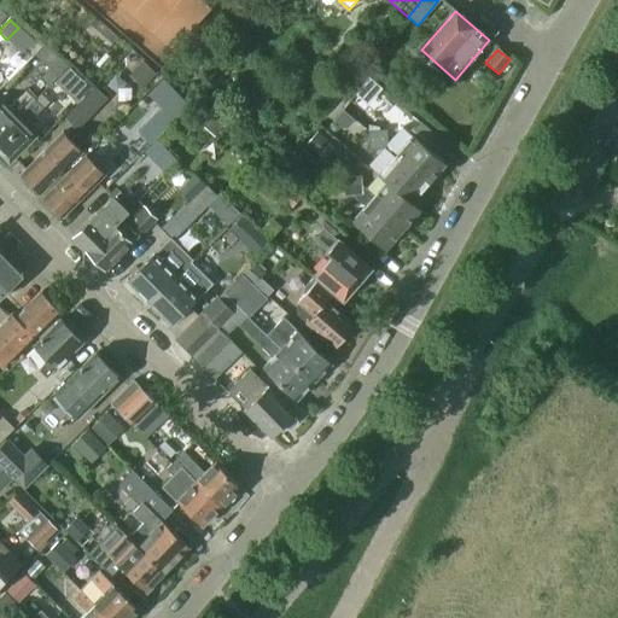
[(52,81),(66,66),(68,65),(54,52),(50,57),(56,63),(46,75),(52,81)]
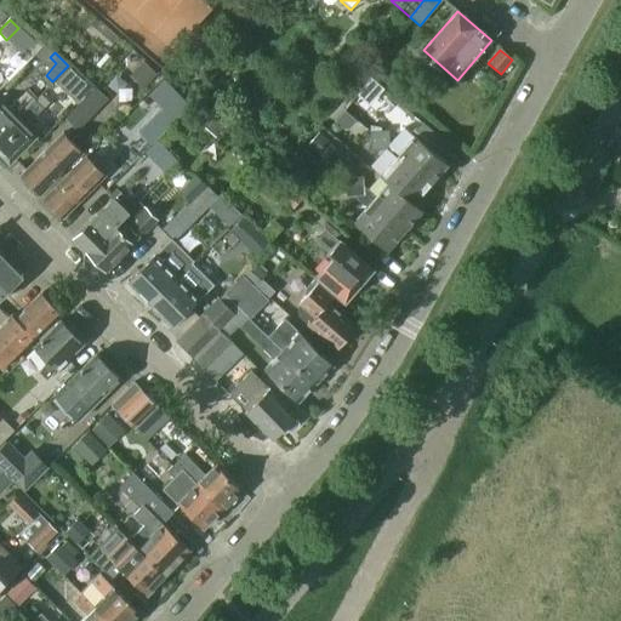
[(90,87),(67,67),(52,81),(75,102),(90,87)]
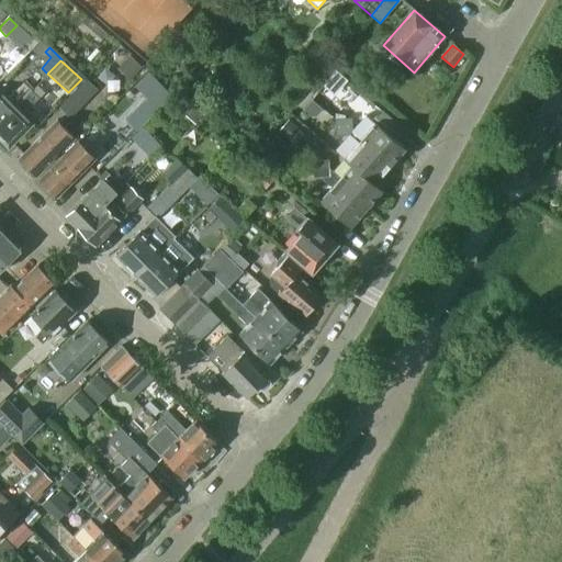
[(146,97),(157,108),(171,94),(148,71),(134,85),(146,97)]
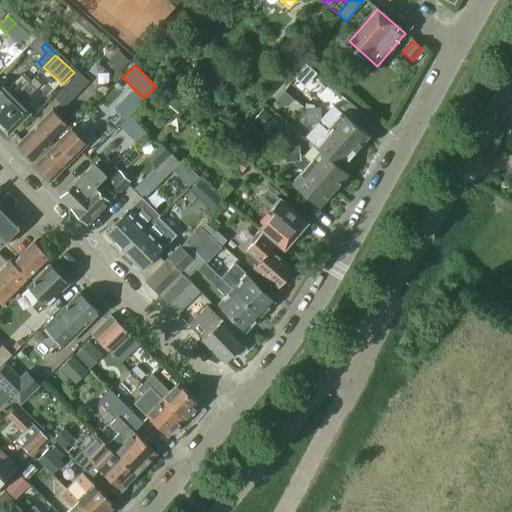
[(64,106),(86,84),(77,74),(55,96),(64,106)]
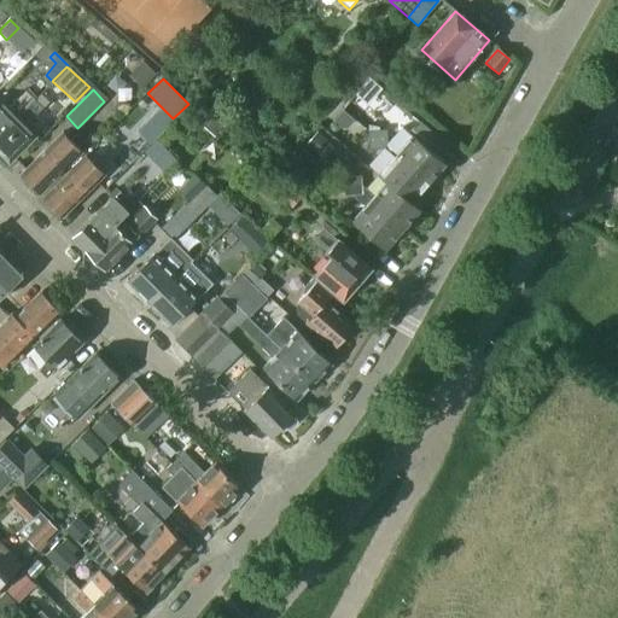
[(0,133),(33,100),(25,92),(9,109),(0,100),(0,133)]
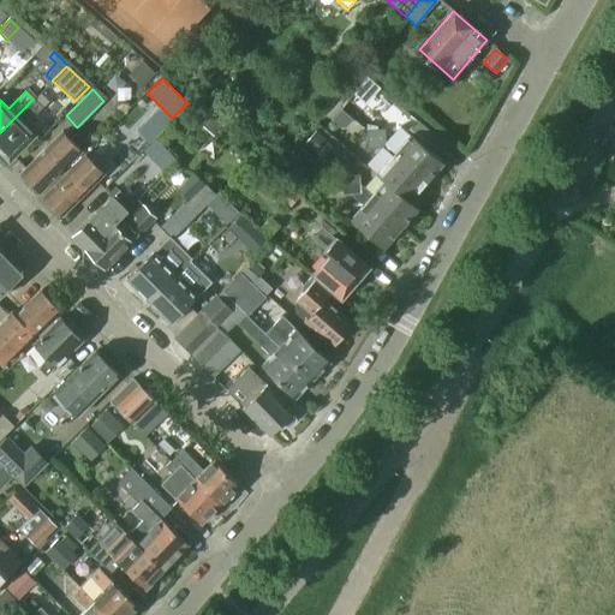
[(35,135),(24,125),(42,108),(33,100),(0,132),(0,154),(9,162),(35,135)]
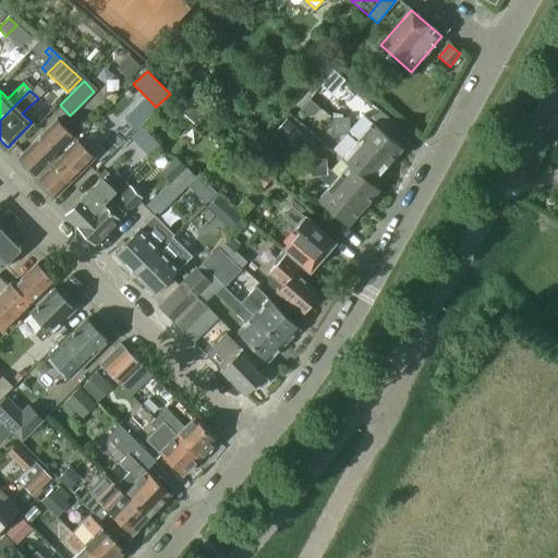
[(189,106),(182,113),(193,122),(199,116),(189,106)]
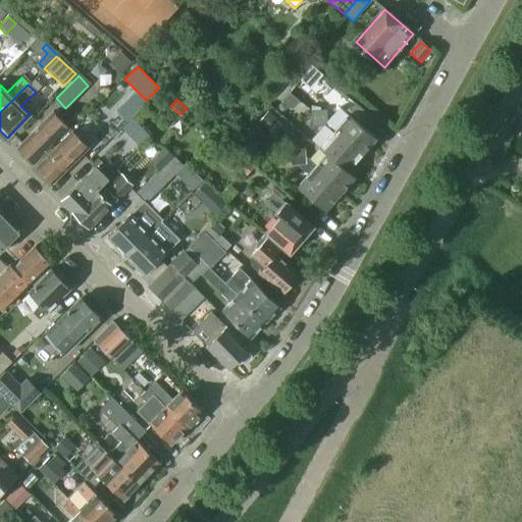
[(338,107),(326,121),(326,125),(360,155),(375,139),(348,114),(338,107)]
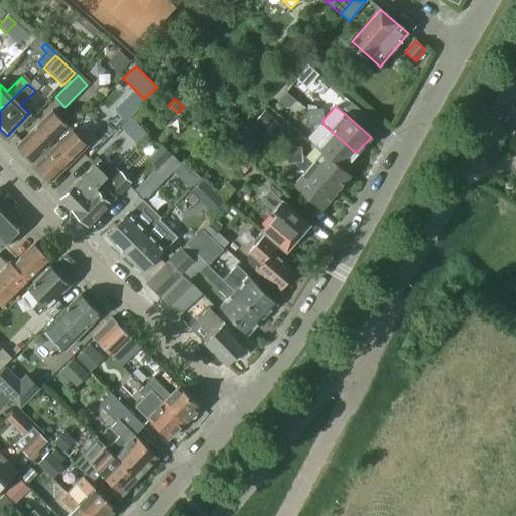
[(264,109),(255,120),(265,129),(274,118),(264,109)]
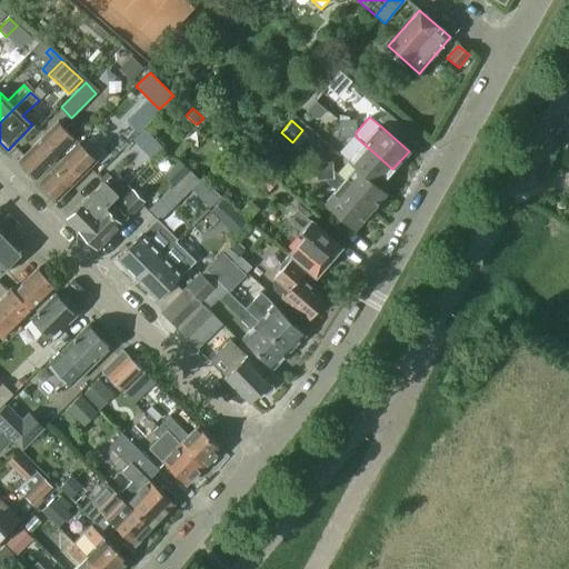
[(355,120),(347,121),(347,138),(351,137),(356,137),(356,132),(355,120)]
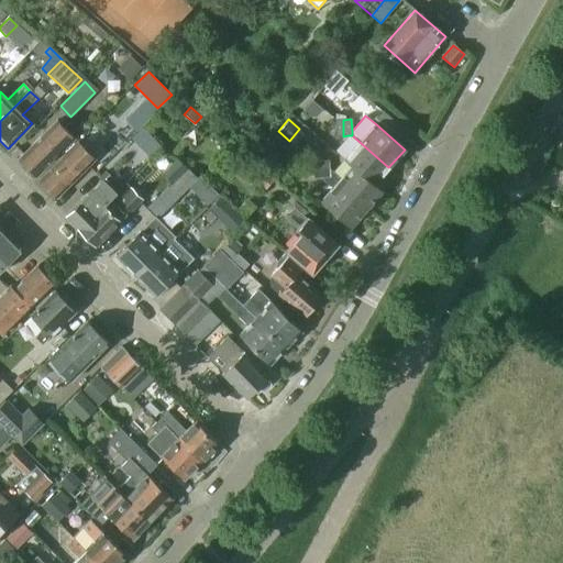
[(343,136),(343,120),(334,121),(335,136),(343,136)]
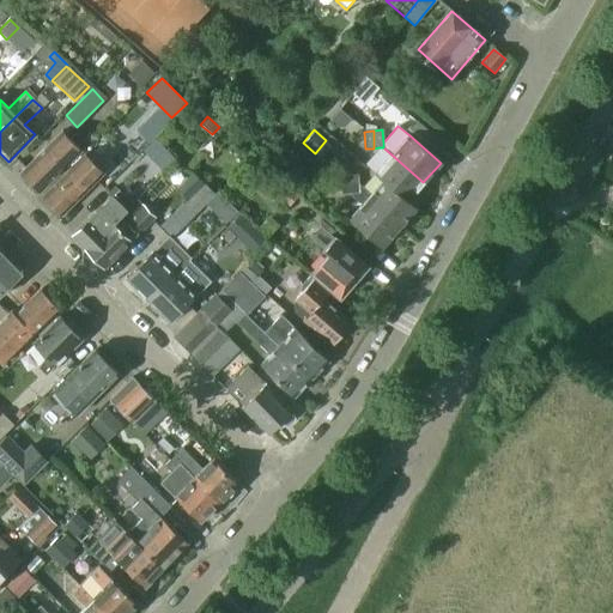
[(40,193),(80,151),(60,132),(19,174),(40,193)]
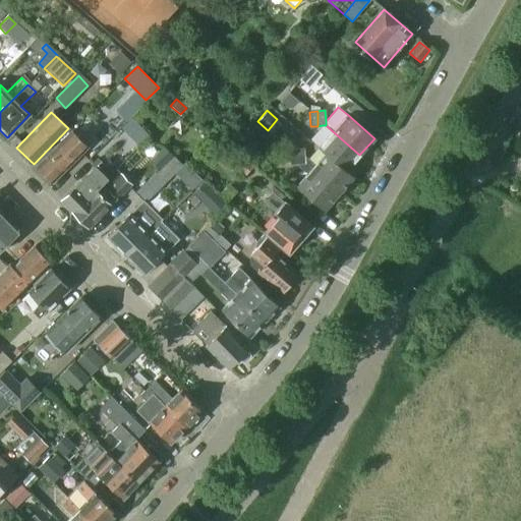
[(132,117),(121,127),(128,134),(138,124),(132,117)]
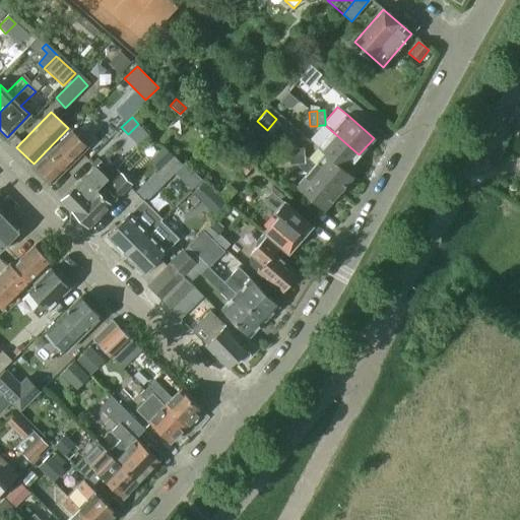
[(345,171),(359,154),(325,125),(321,125),(310,139),(318,146),(317,147),(324,153),(344,171),(345,171)]
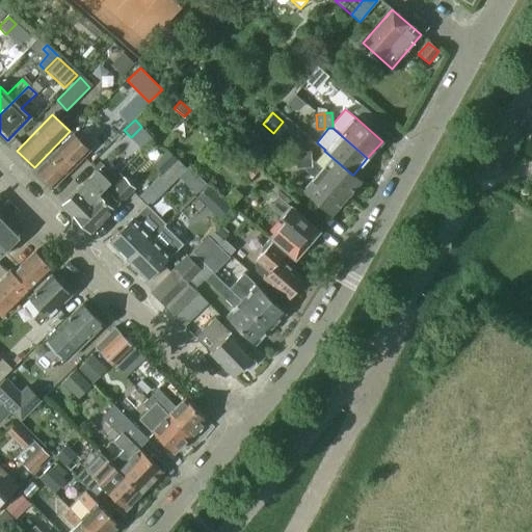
[(72,134),(36,170),(53,186),(88,151),(72,134)]
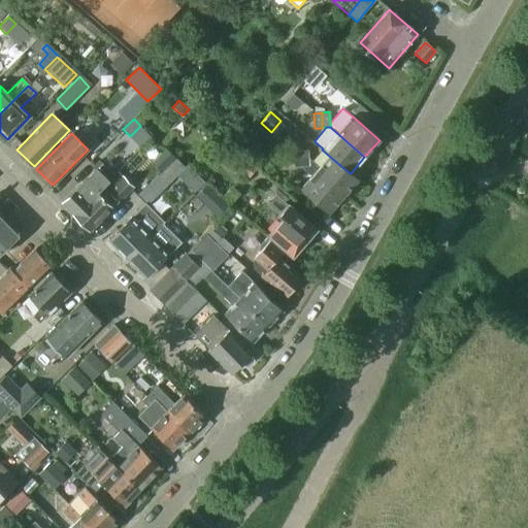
[(233,147),(224,159),(248,179),(257,168),(233,147)]
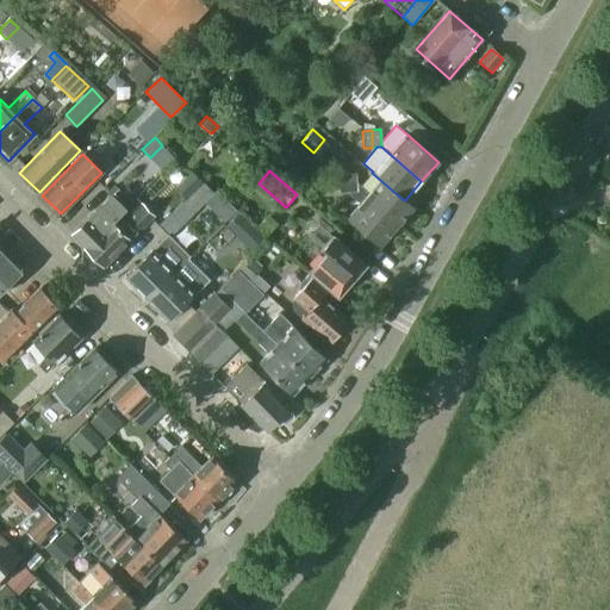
[(187,198),(203,182),(192,173),(176,187),(187,198)]
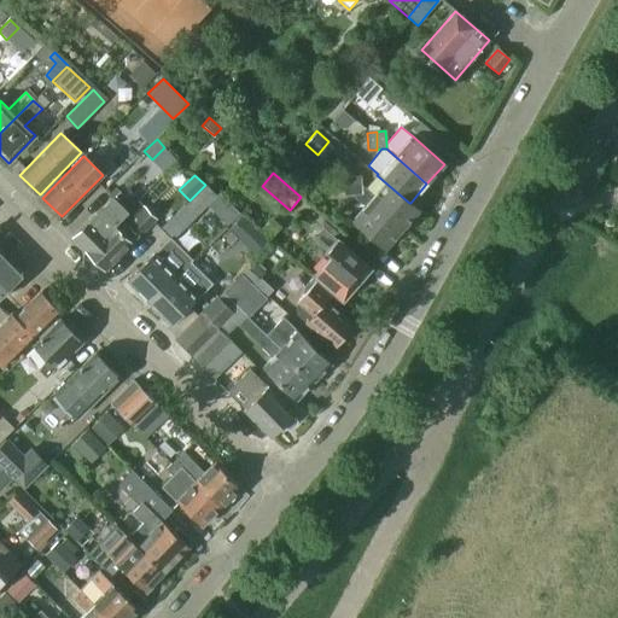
[(351,197),(350,178),(342,179),(343,197),(351,197)]
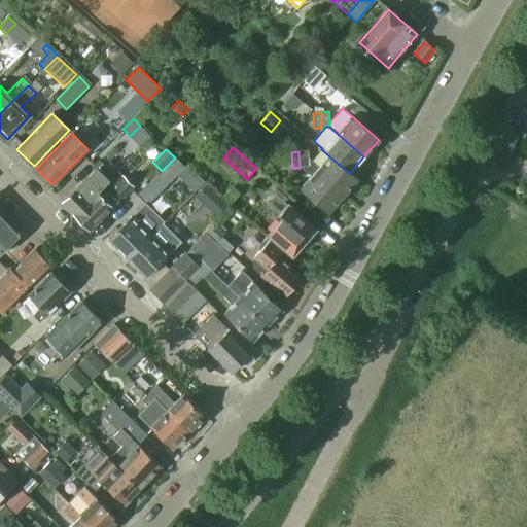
[(357,179),(350,173),(349,173),(328,155),(317,168),(307,159),(306,151),(299,151),(300,168),(308,167),(342,197),(357,179)]
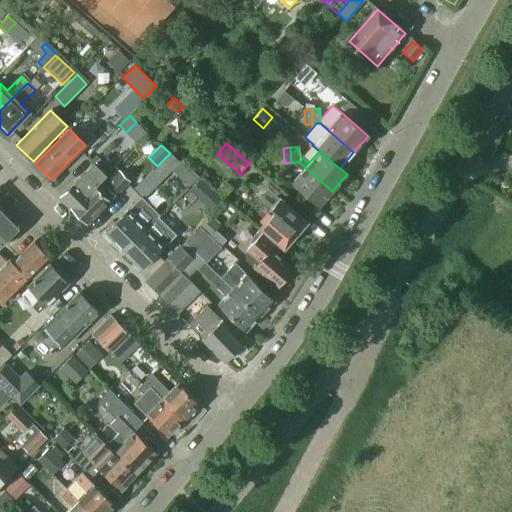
[(161,179),(178,162),(170,153),(157,166),(152,170),(161,179)]
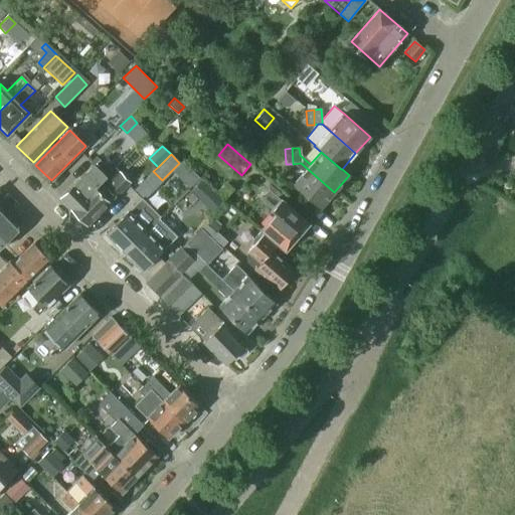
[(71,209),(100,180),(105,175),(99,169),(104,164),(97,157),(91,162),(94,165),(60,198),(71,209)]
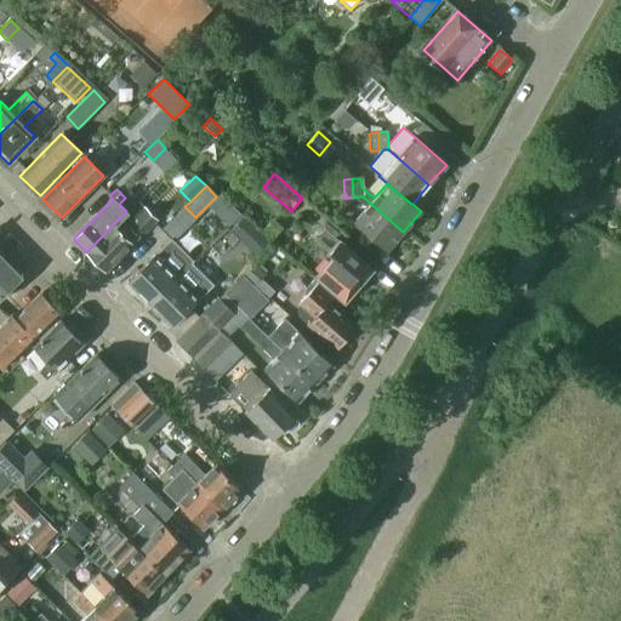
[(403,232),(363,197),(353,198),(365,208),(353,222),(386,251),(403,232)]
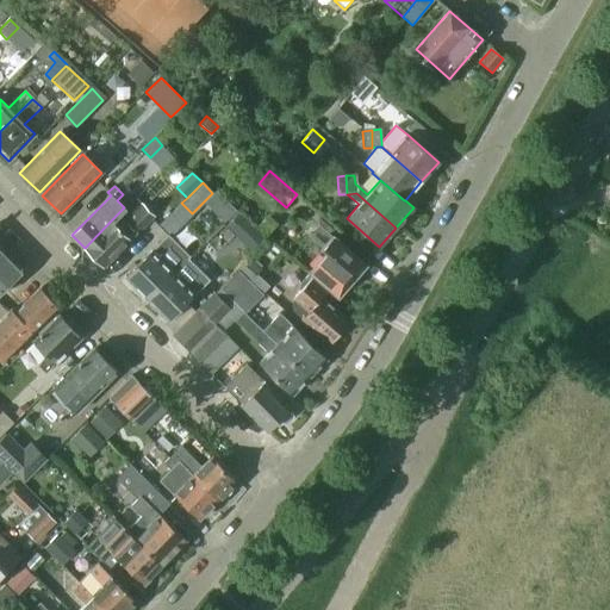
[(118,213),(85,248),(103,267),(154,216),(143,205),(136,198),(123,212),(129,218),(126,222),(118,213)]
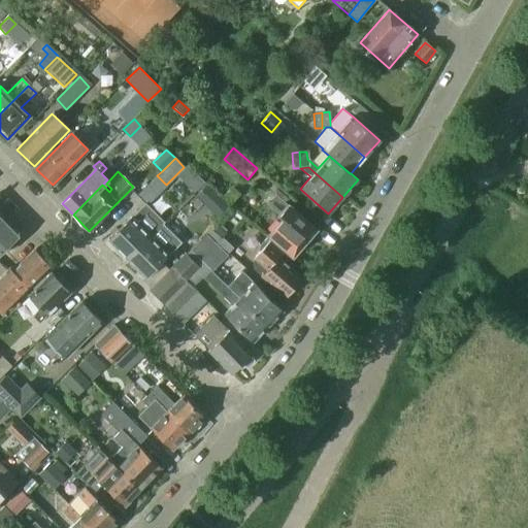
[(315,229),(274,194),(266,204),(283,219),(268,235),(285,250),(292,255),(294,253),(298,252),(301,248),(302,244),(315,229)]
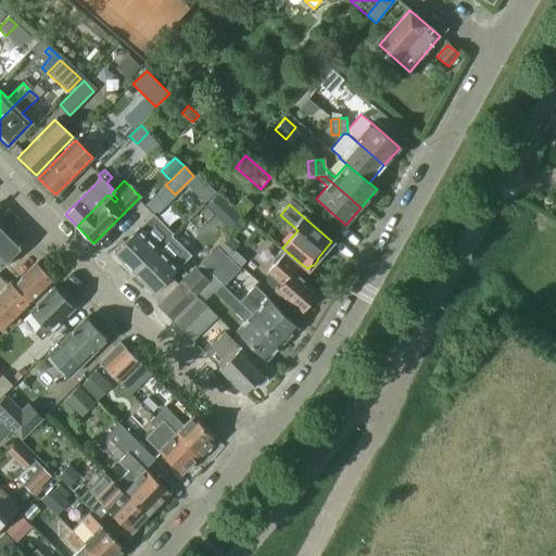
[(231,209),(220,220),(229,229),(241,217),(231,209)]
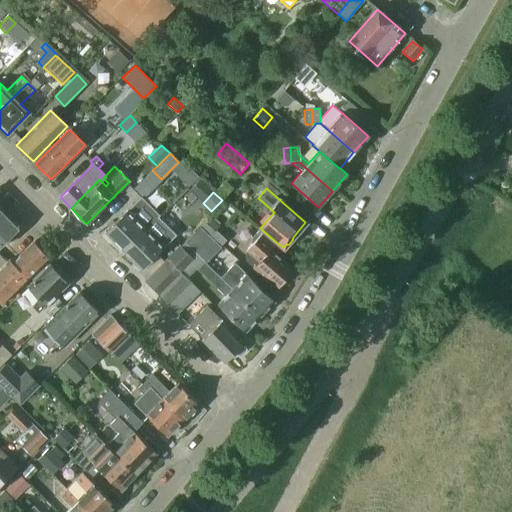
[(123,251),(157,217),(159,215),(140,197),(104,232),(113,241),(113,245),(117,249),(120,249),(123,251)]
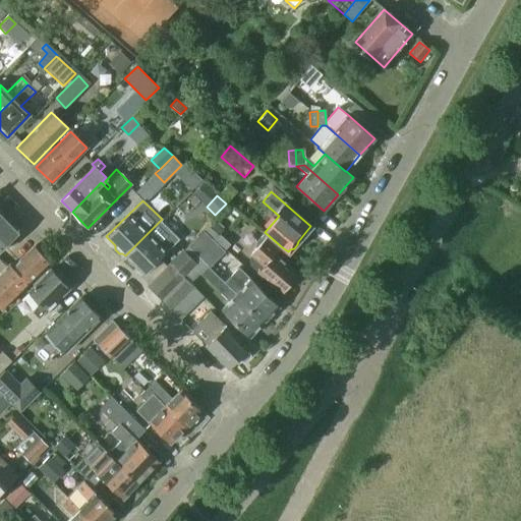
[(0,250),(16,234),(17,235),(19,233),(0,214),(0,250)]
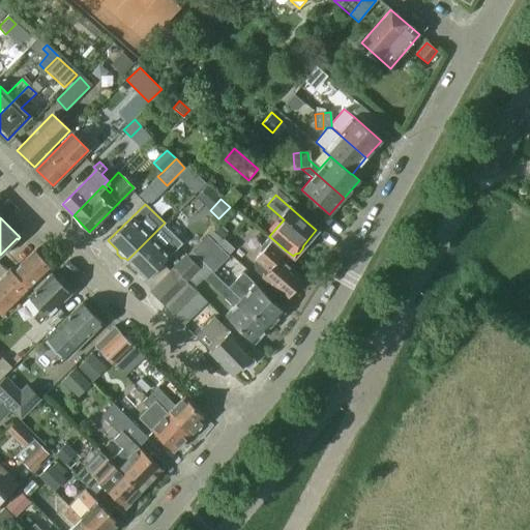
[(146,278),(179,246),(172,239),(172,234),(163,225),(127,260),(129,263),(129,266),(135,270),(138,270),(146,278)]
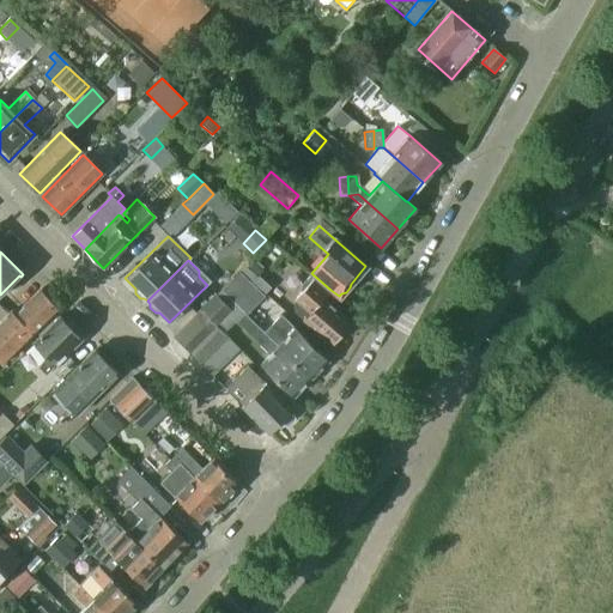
[(351,323),(323,299),(331,290),(311,273),(301,286),(301,291),(301,292),(295,299),(296,299),(295,313),(332,345),(351,323)]
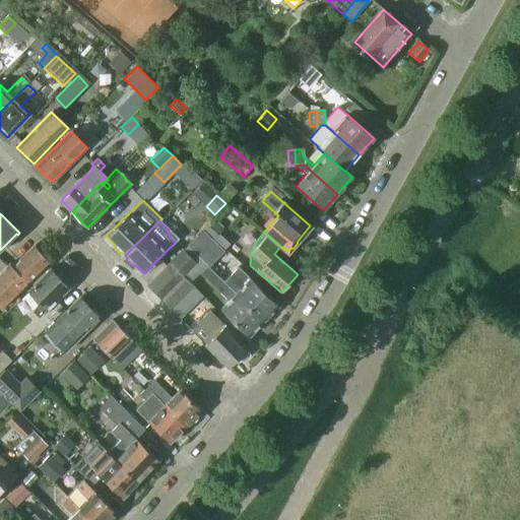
[(10,265),(0,274),(0,308),(2,311),(50,262),(44,255),(46,254),(38,246),(36,248),(35,246),(34,247),(13,268),(10,265)]
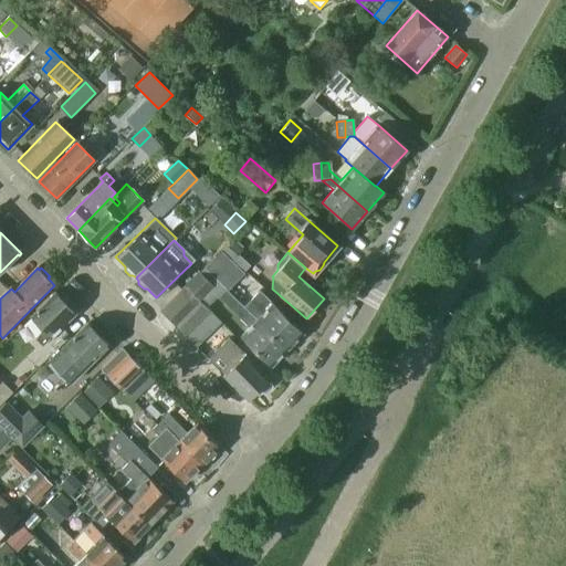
[(198,300),(212,285),(198,271),(184,285),(198,300)]
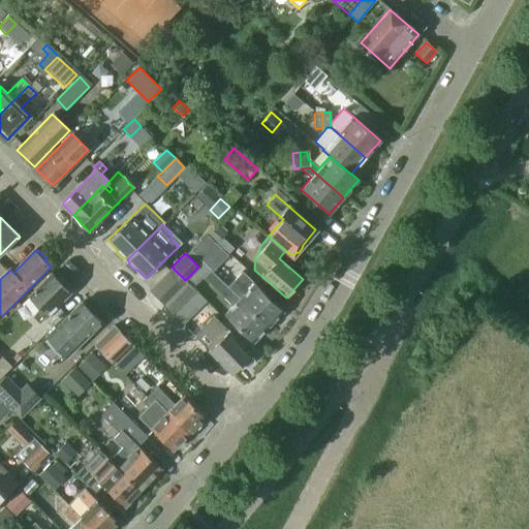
[(194,290),(185,280),(172,267),(148,290),(170,313),(194,290)]
